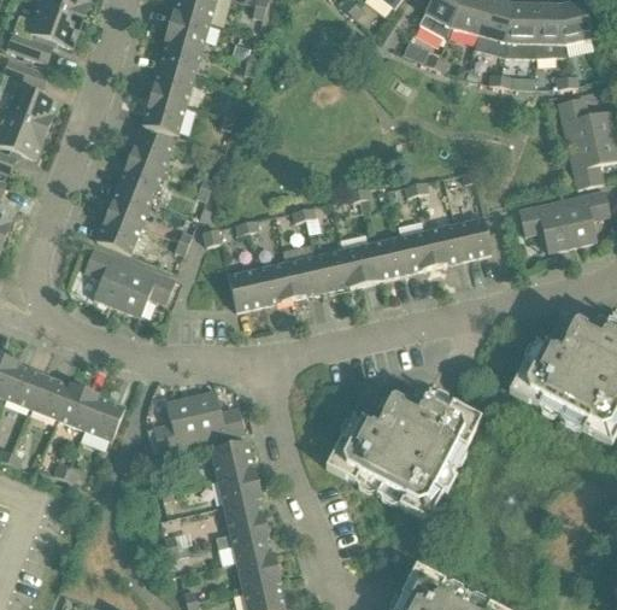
[(37,0),(37,1),(82,18),(89,0),(37,0)]
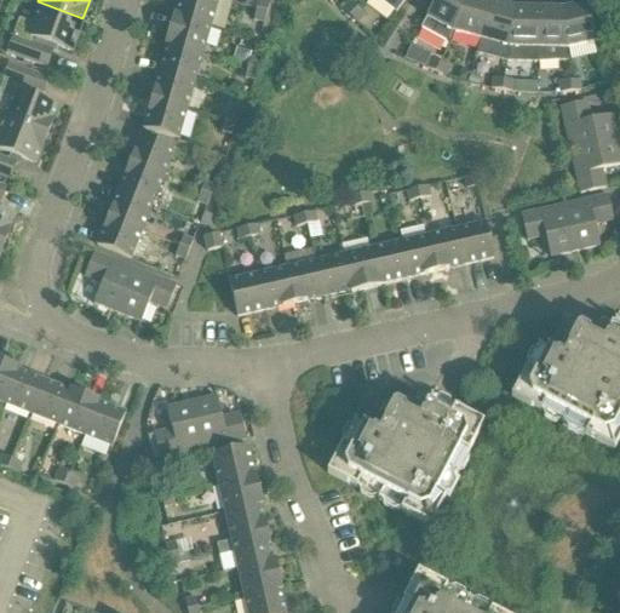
[(178,0),(176,10),(211,21),(216,0),(178,0)]
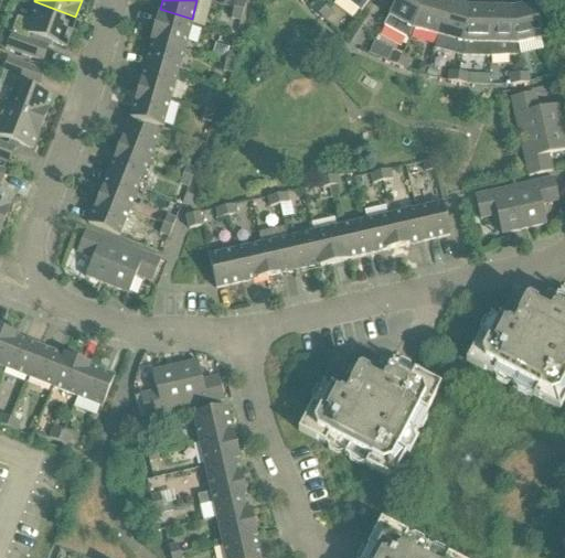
[(316,0),(312,3),(319,10),(326,3),(322,0),(316,0)]
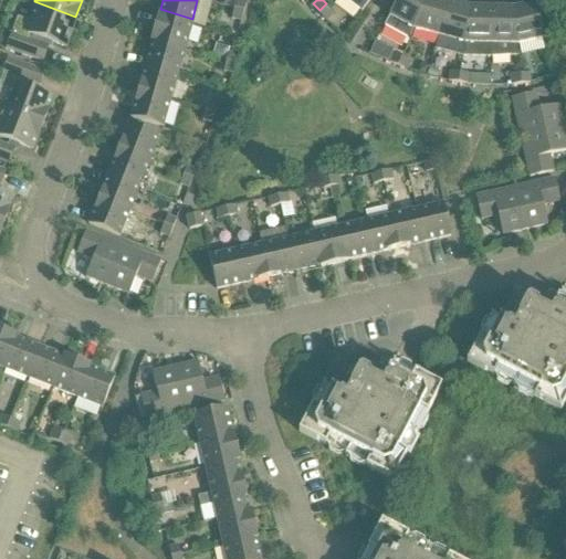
[(395,0),(389,11),(388,10),(383,21),(408,34),(412,23),(422,0),(395,0)]
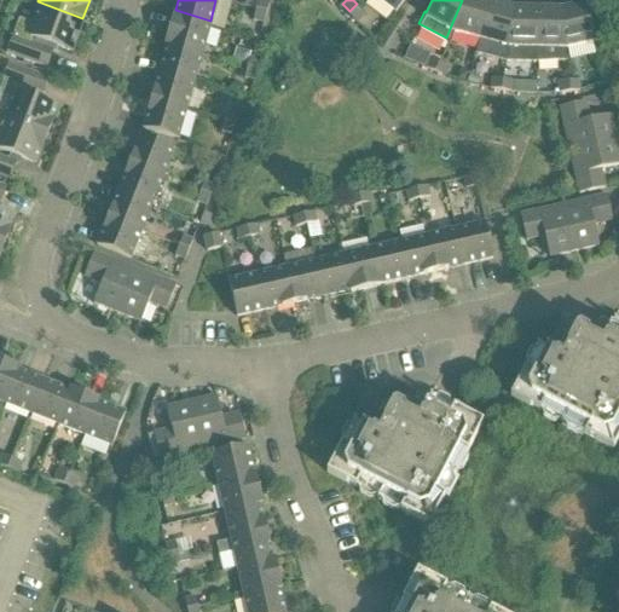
[(462,0),(451,26),(452,27),(480,34),(490,0),(462,0)]
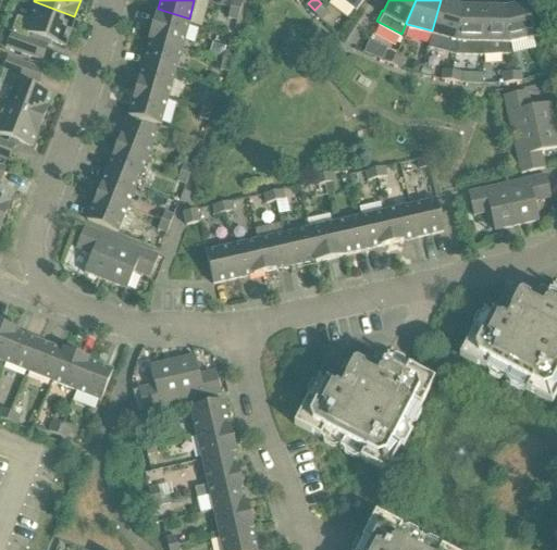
[(441,0),(432,30),(456,37),(457,37),(461,3),(452,0),(441,0)]
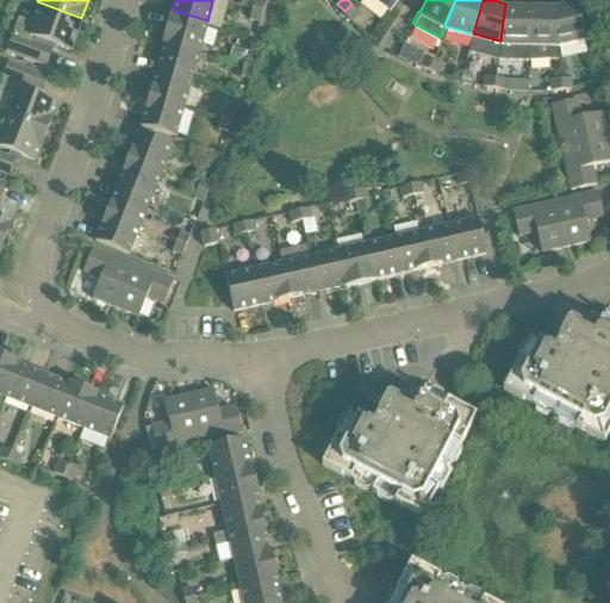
[(554,4),(553,4),(558,43),(586,36),(578,0),(572,0),(554,4)]
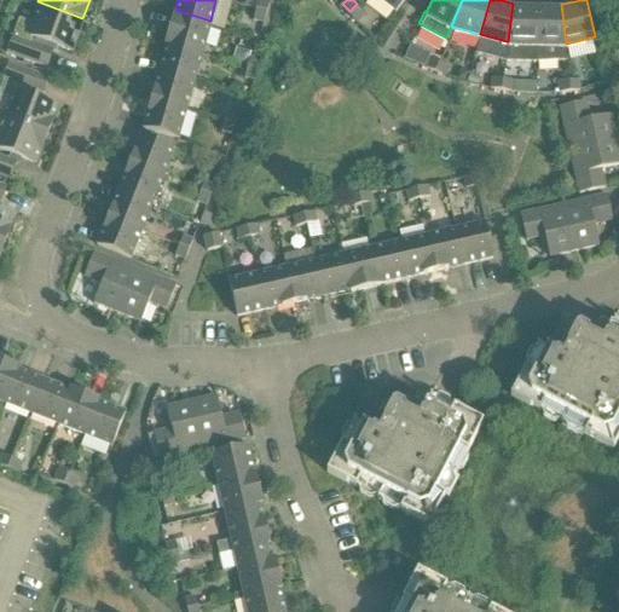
[(32,17),(19,12),(6,48),(39,61),(47,38),(73,47),(82,18),(38,1),(32,17)]
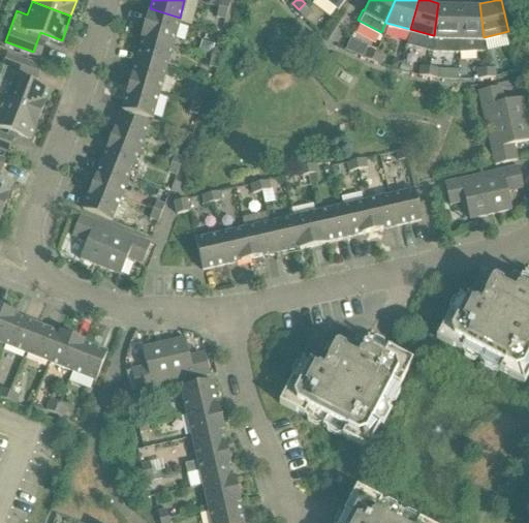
[(228,5),(219,3),(217,12),(225,14),(228,5)]
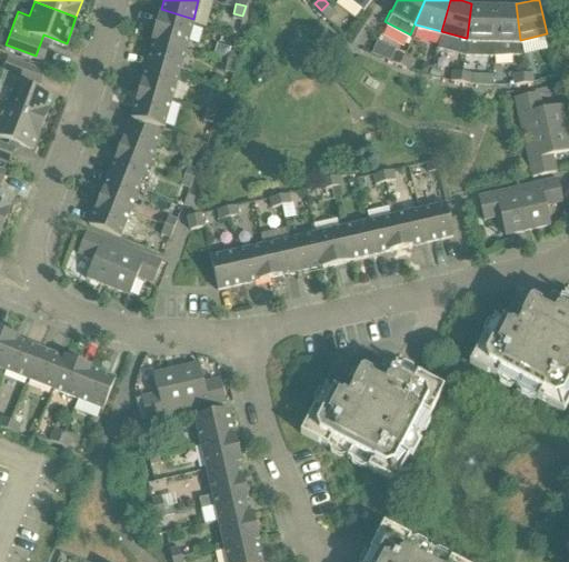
[(328,17),(335,9),(328,3),(321,10),(328,17)]
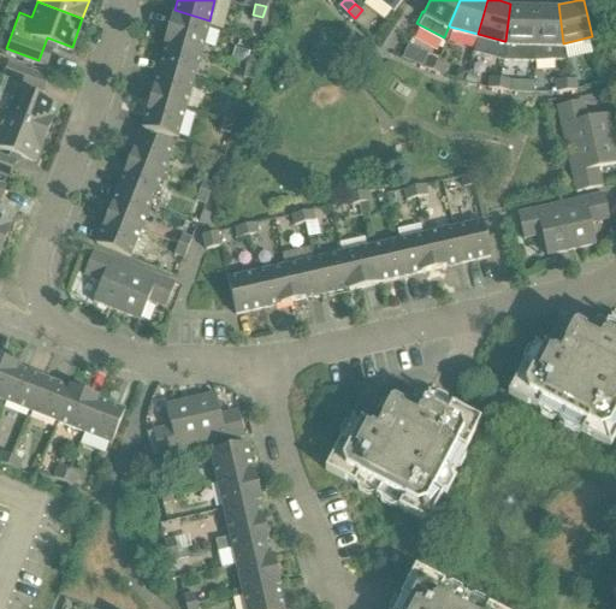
[(505,41),(504,41),(503,55),(533,57),(534,4),(511,4),(510,4),(505,41)]
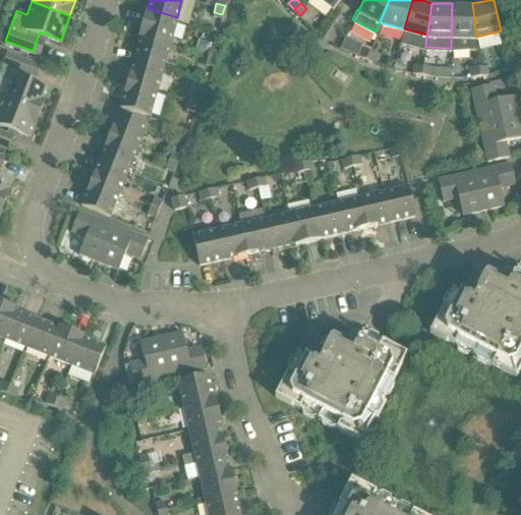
[(476,37),(472,3),(452,3),(451,48),(476,47),(475,37),(476,37)]
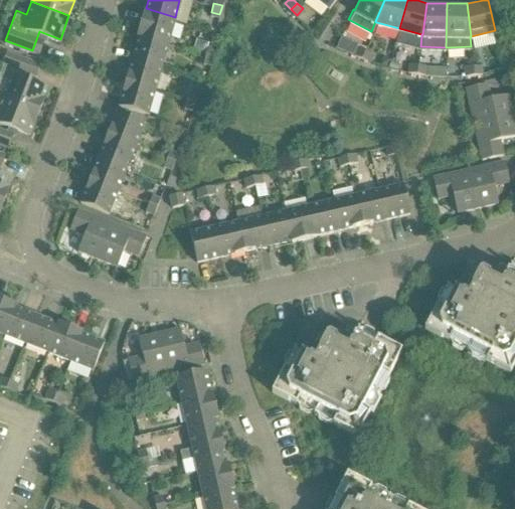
[(175,17),(146,8),(144,7),(137,32),(168,40),(175,17)]
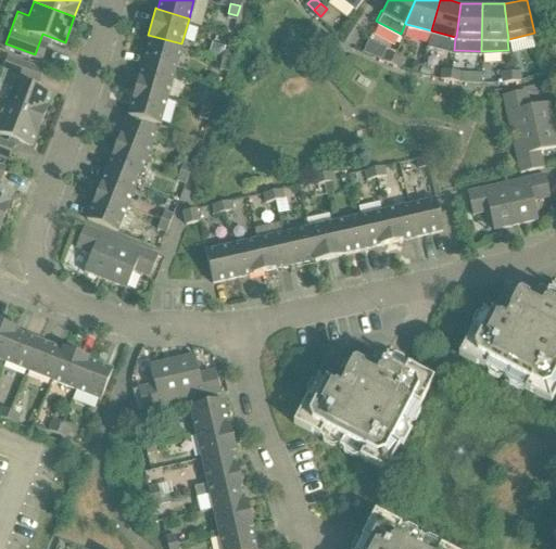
[(148,36),(150,37),(142,60),(175,69),(181,43),(148,35),(148,36)]
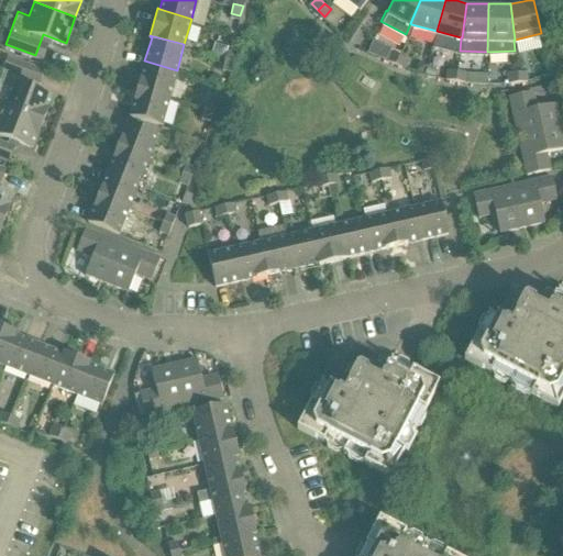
[(236,49),(228,47),(225,56),(234,58),(236,49)]
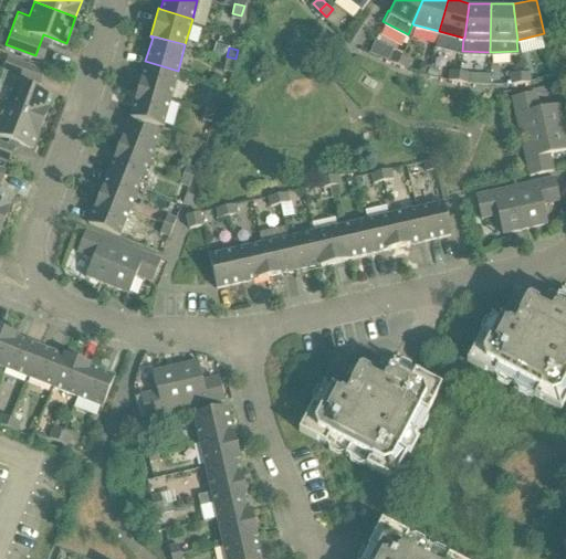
[(392,48),(389,57),(398,61),(401,52),(392,48)]
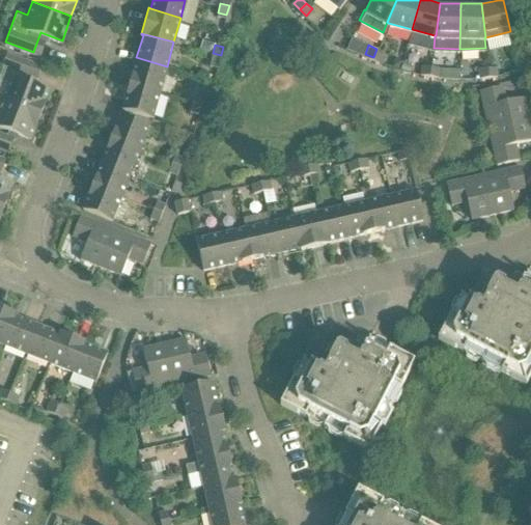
[(382,60),(385,52),(376,49),(373,57),(382,60)]
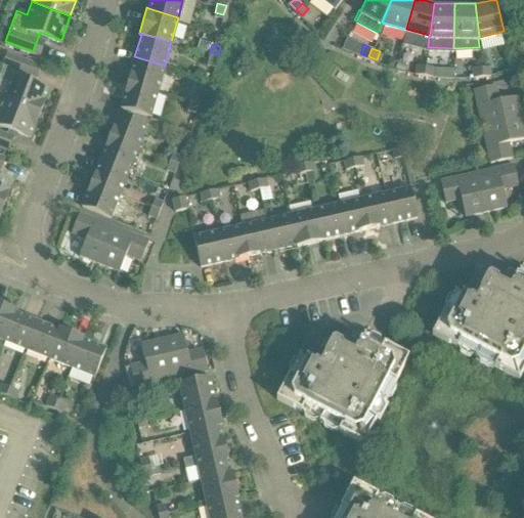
[(0,69),(0,95),(1,96),(1,95),(40,110),(49,86),(28,78),(35,59),(7,49),(1,63),(2,65),(0,69)]
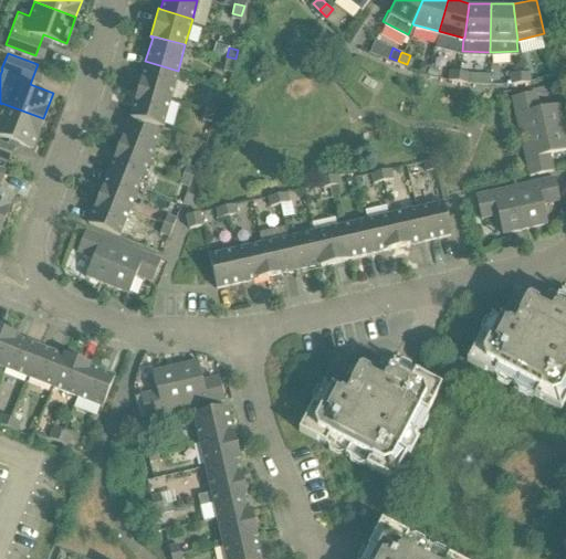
[(236,59),(227,56),(223,66),(233,69),(236,59)]
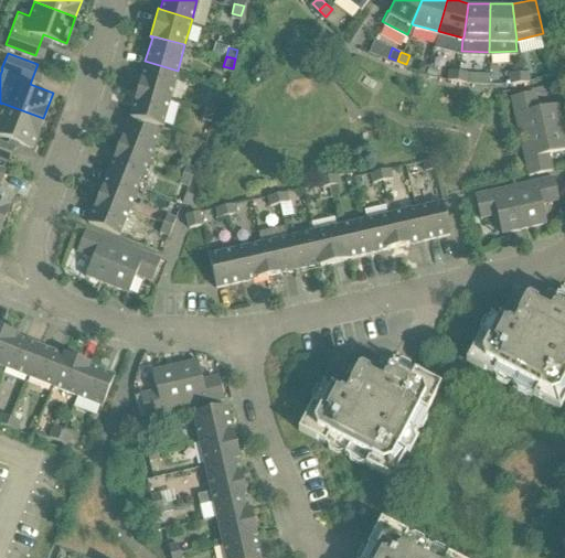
[(138,87),(170,96),(178,71),(145,61),(138,87)]
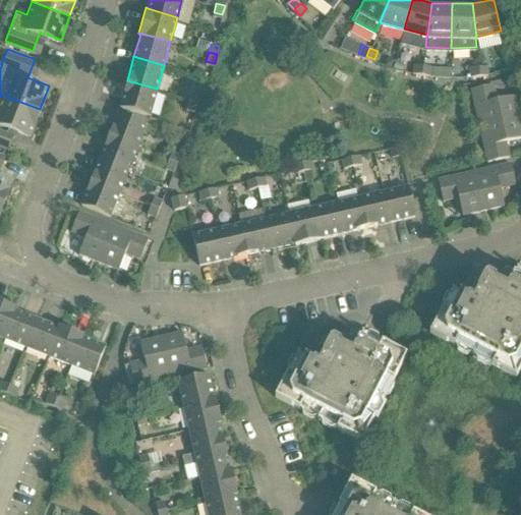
[(414,61),(413,70),(422,71),(423,62),(414,61)]
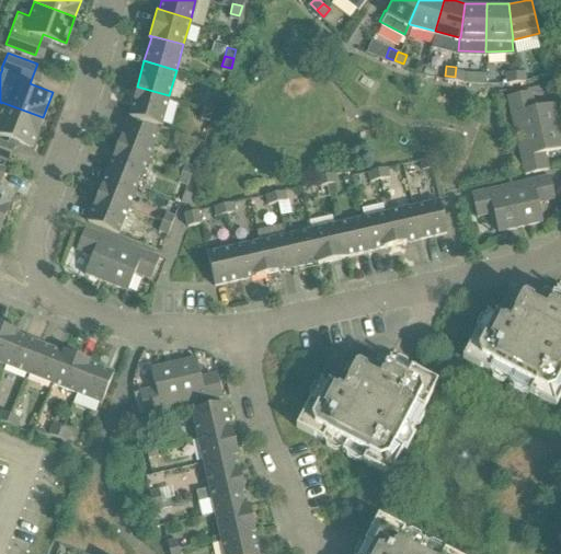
[(464,78),(465,68),(456,67),(455,77),(464,78)]
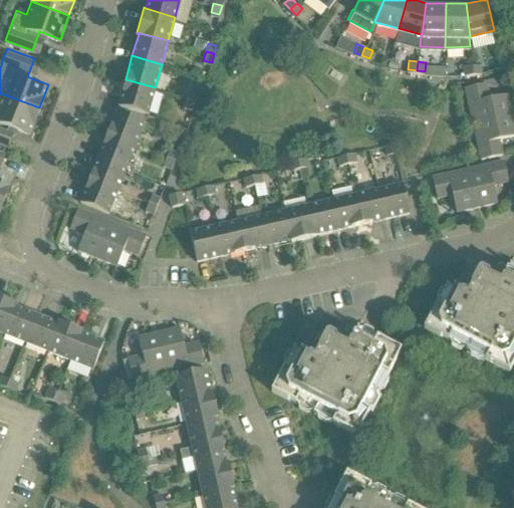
[(464,63),(465,72),(473,72),(472,62),(464,63)]
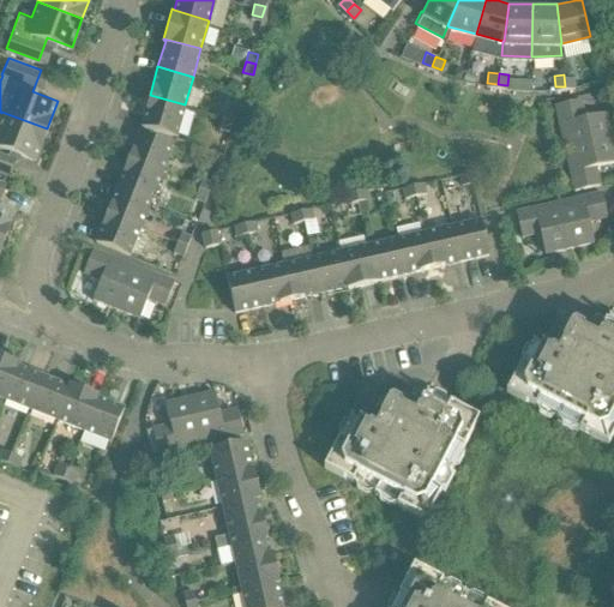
[(576,85),(575,74),(564,74),(565,86),(576,85)]
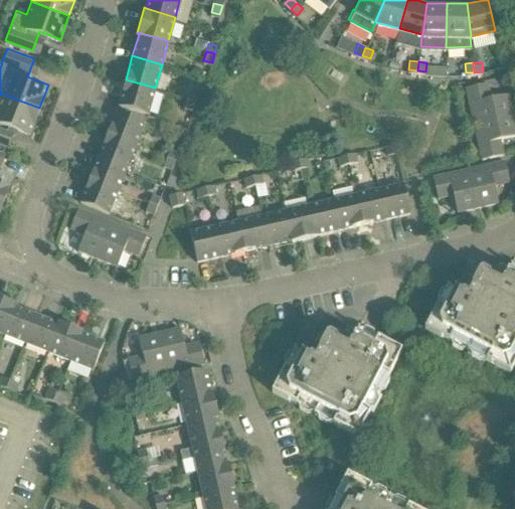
[(155,88),(126,79),(119,103),(148,112),(155,88)]
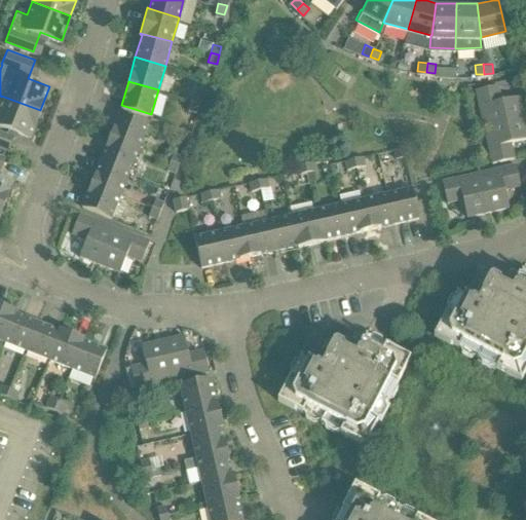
[(501,97),(497,81),(476,86),(484,123),(524,114),(519,93),(501,97)]
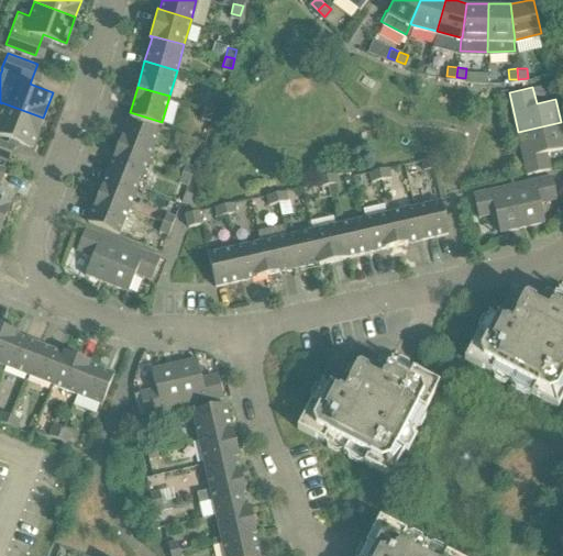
[(216,99),(207,97),(205,106),(213,109),(216,99)]
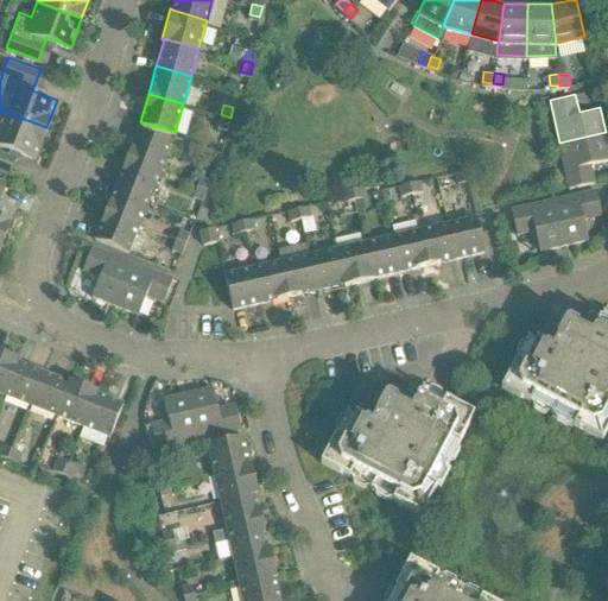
[(8,151),(0,147),(0,166),(2,169),(11,146),(35,156),(46,127),(1,111),(1,112),(0,114),(0,144),(10,147),(8,151)]
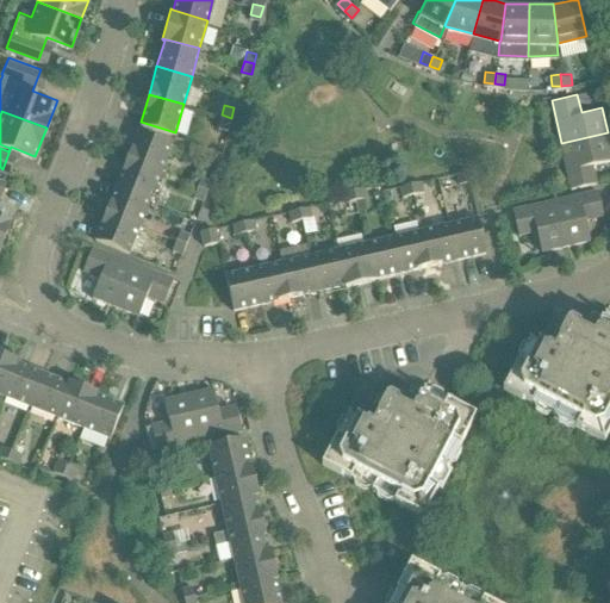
[(231,118),(222,114),(218,124),(229,126),(231,118)]
